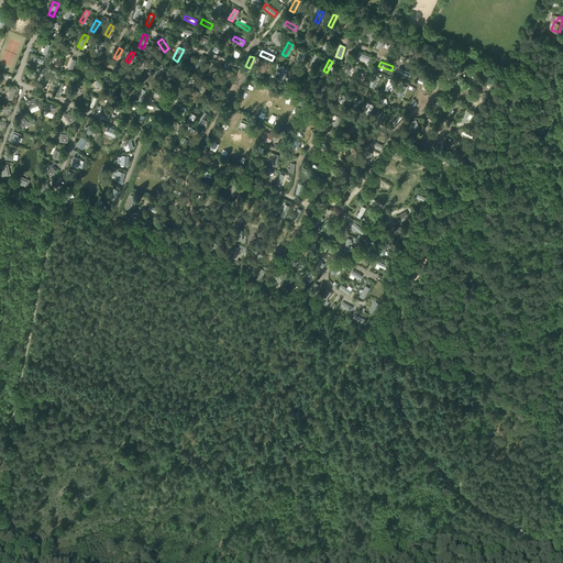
[(159,63),(154,75),(157,76),(163,65),(159,63)]
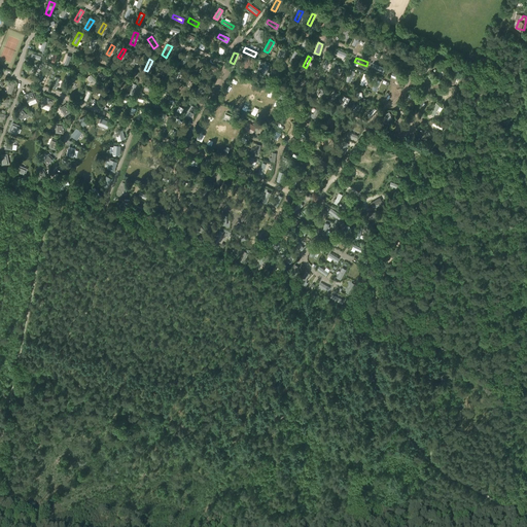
[(426,62),(422,73),(425,74),(428,66),(432,68),(433,65),(426,62)]
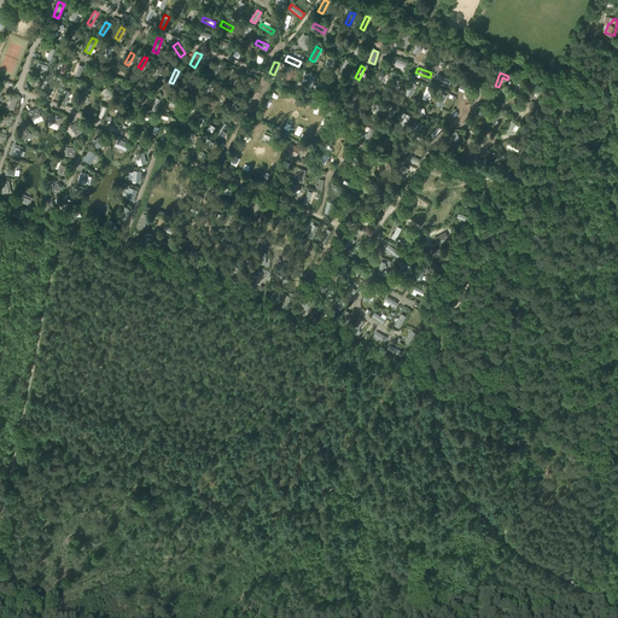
[(438,74),(436,79),(449,85),(452,80),(438,74)]
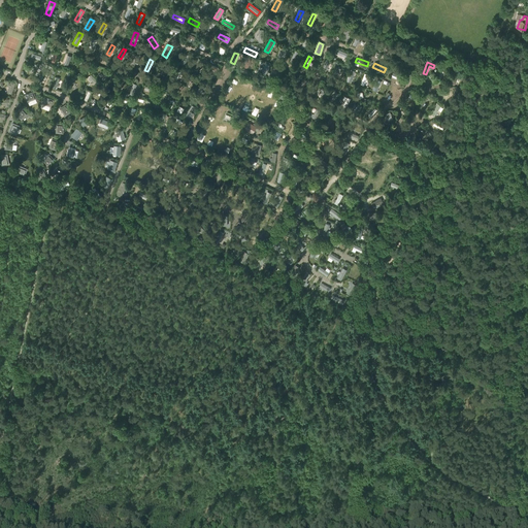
[(276,69),(272,79),(276,81),(281,71),(276,69)]
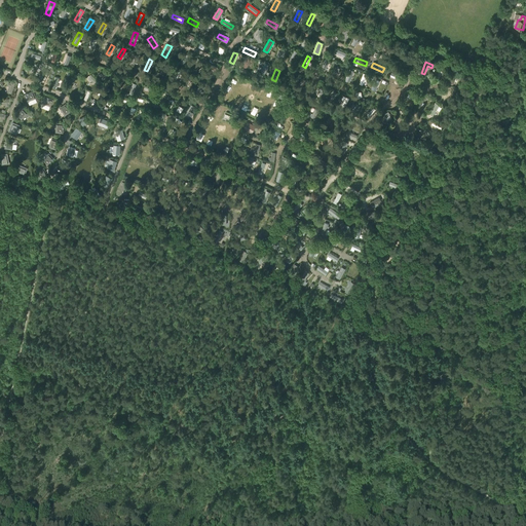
[(108,71),(100,77),(103,80),(111,74),(108,71)]
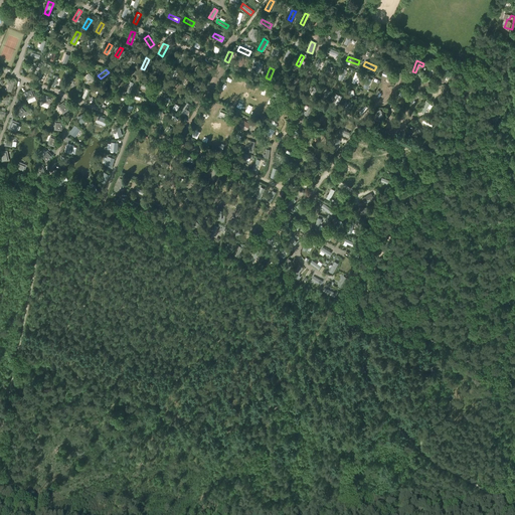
[(444,71),(439,81),(443,82),(448,72),(444,71)]
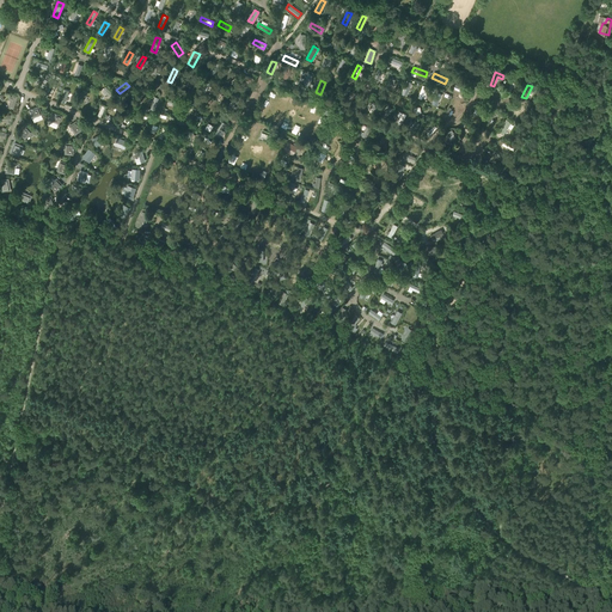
[(105,86),(102,90),(110,98),(114,95),(105,86)]
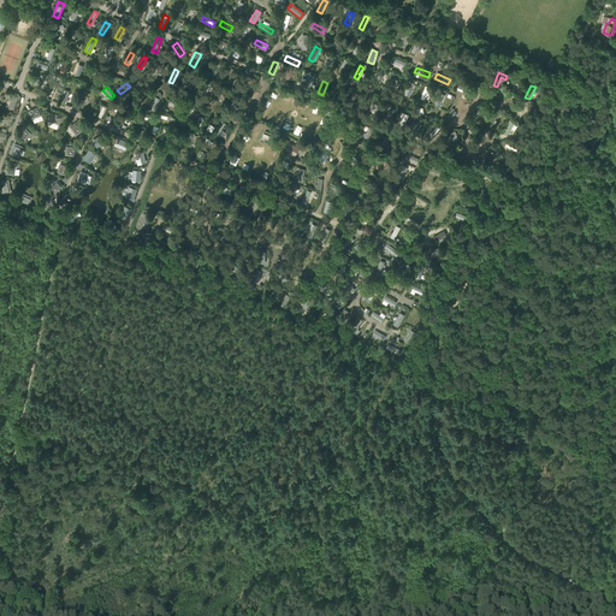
[(489,98),(486,104),(495,107),(498,96),(487,92),(485,96),(489,98)]
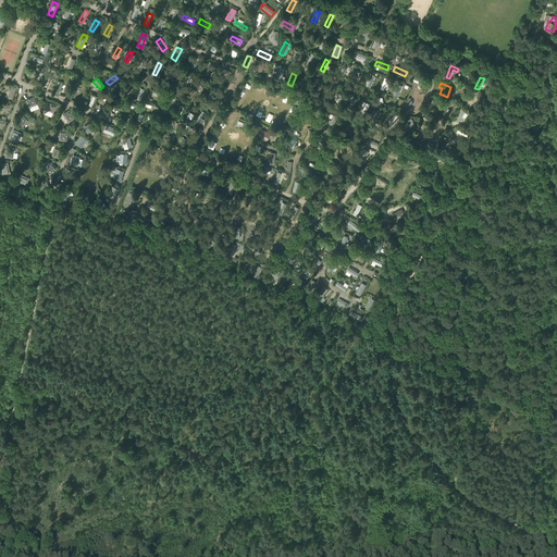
[(397,84),(393,94),(397,96),(401,86),(397,84)]
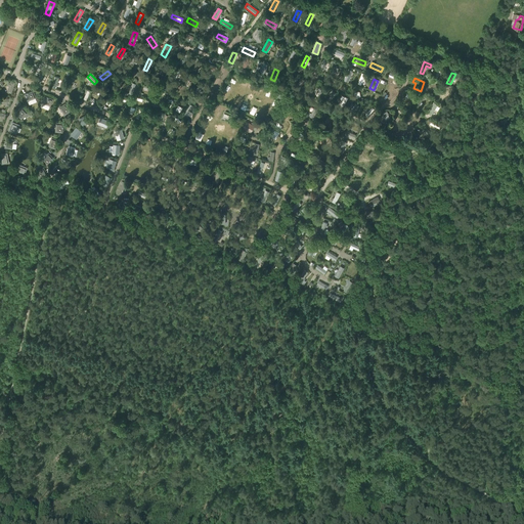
[(159,91),(154,101),(158,103),(163,93),(159,91)]
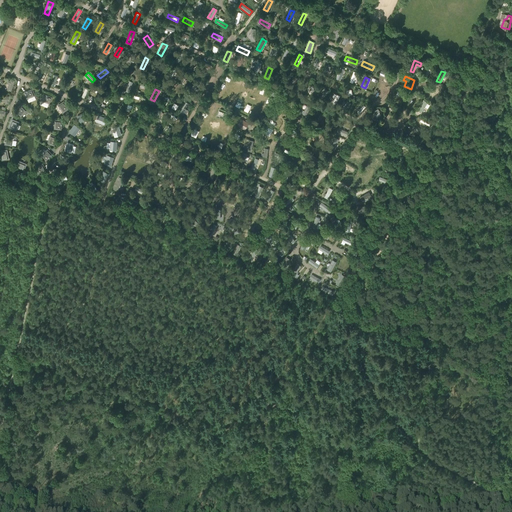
[(26,92),(25,93),(27,99),(35,95),(34,94),(35,94),(34,91),(33,91),(33,90),(30,91),(29,90),(26,92)]
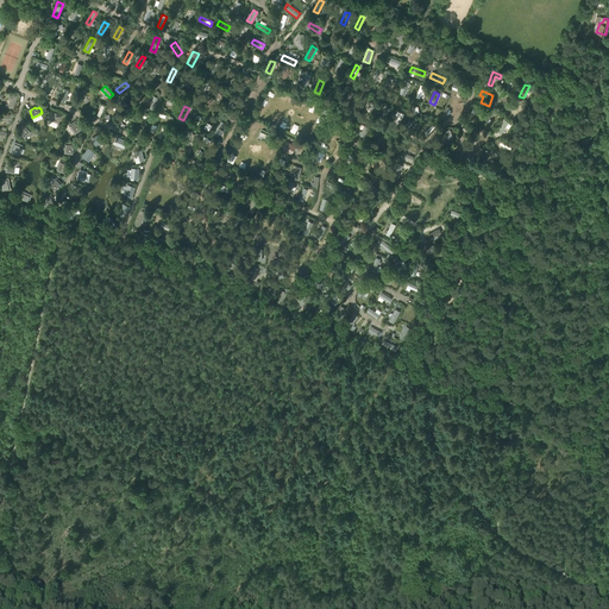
[(54,112),(52,112),(50,118),(58,123),(60,120),(61,118),(61,117),(62,115),(57,113),(58,113),(55,112),(54,112)]
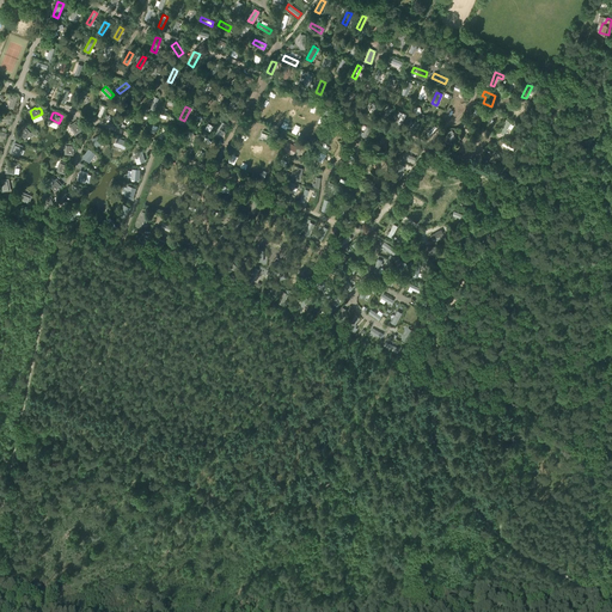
[(78,122),(77,121),(71,126),(77,133),(78,132),(78,133),(80,130),(83,129),(80,126),(78,122)]
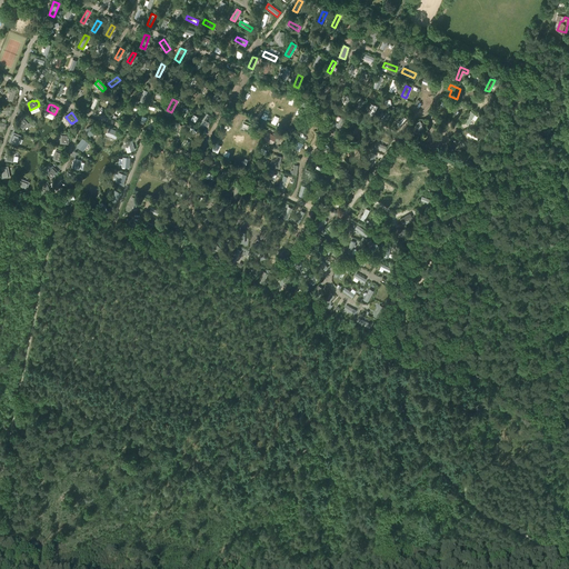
[(471,112),(465,123),(468,126),(475,115),(471,112)]
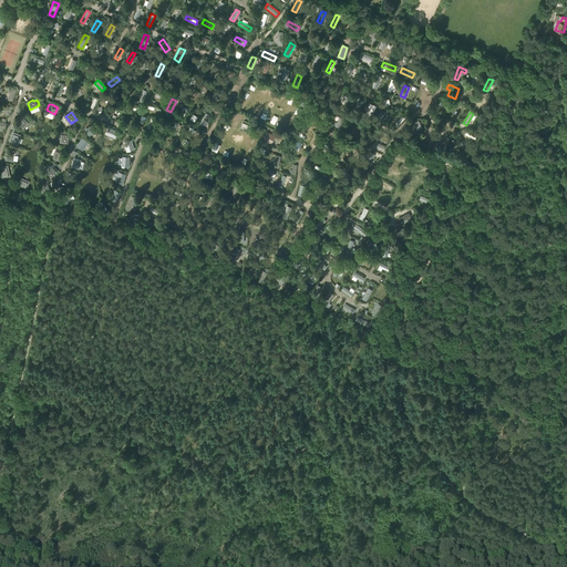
[(206,113),(199,123),(203,125),(209,115),(206,113)]
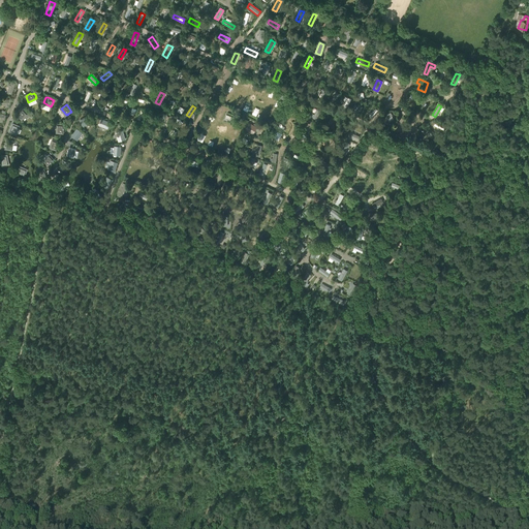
[(313,114),(312,116),(316,118),(320,111),(317,109),(314,115),(313,114)]
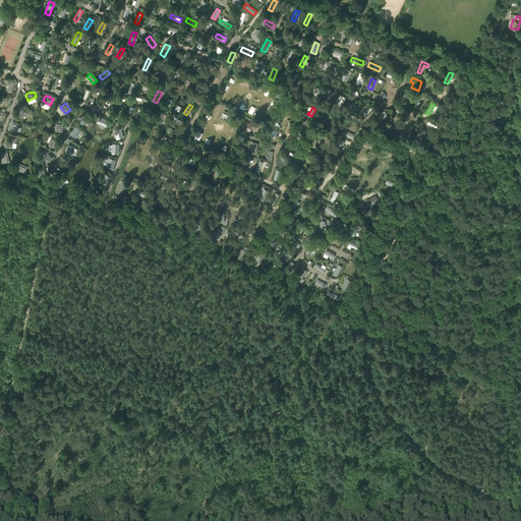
[(369,107),(363,114),(365,116),(371,109),(369,107)]
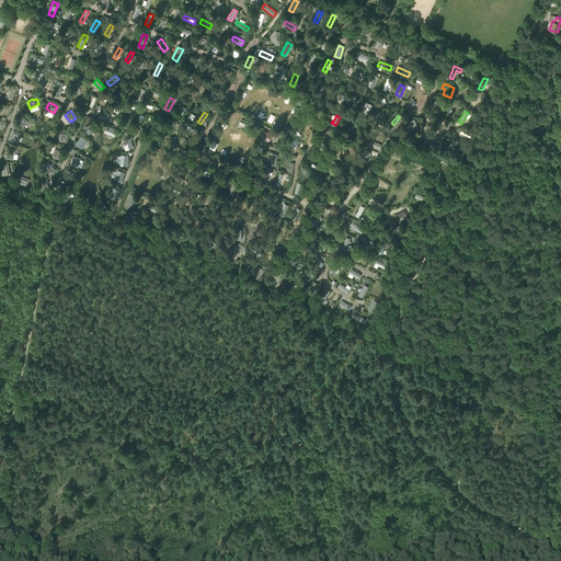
[(19,121),(18,122),(23,127),(30,121),(27,119),(29,118),(26,117),(25,117),(24,116),(22,118),(21,118),(19,121)]
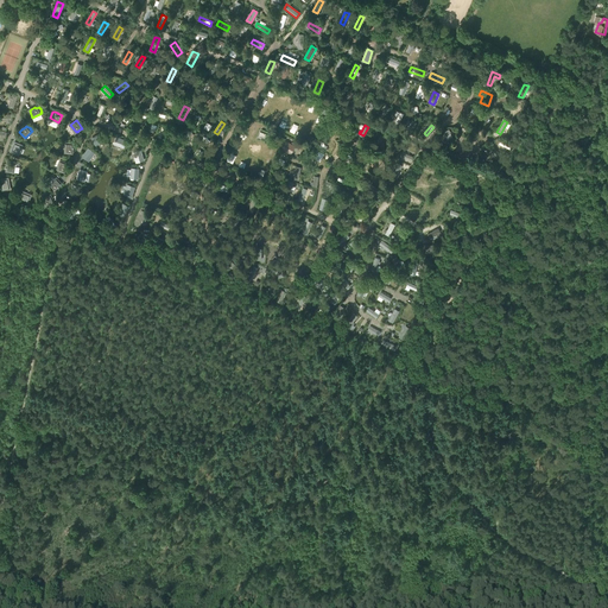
[(449,128),(437,135),(441,140),(451,133),(449,128)]
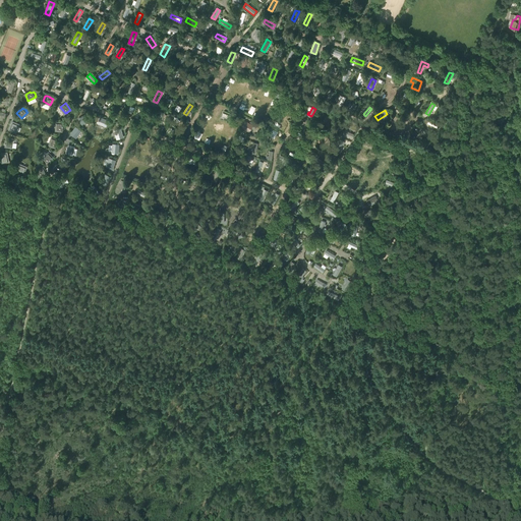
[(85,114),(78,119),(81,125),(90,120),(85,114)]
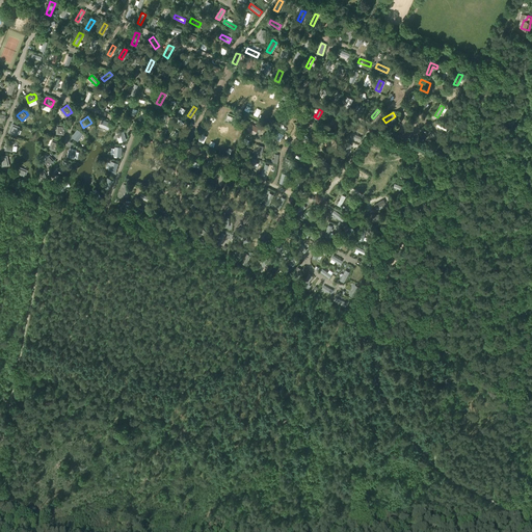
[(102,120),(100,127),(108,130),(111,124),(102,120)]
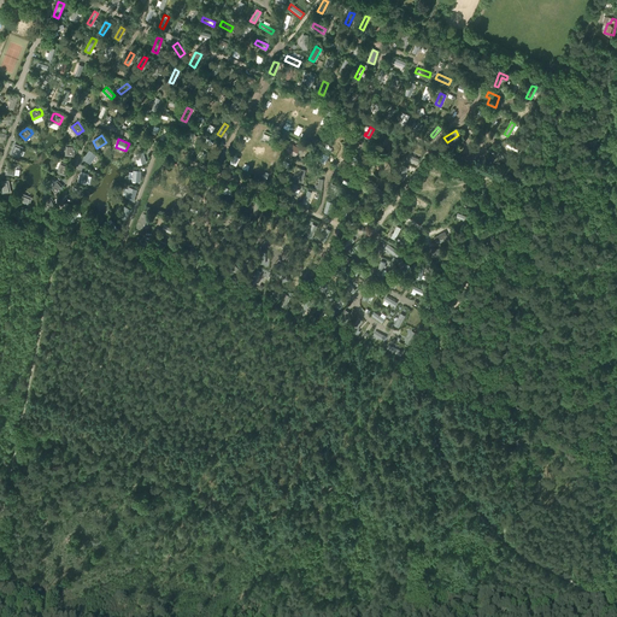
[(285,152),(283,153),(286,154),(287,153),(294,157),(299,147),(289,142),(283,152),(285,152)]
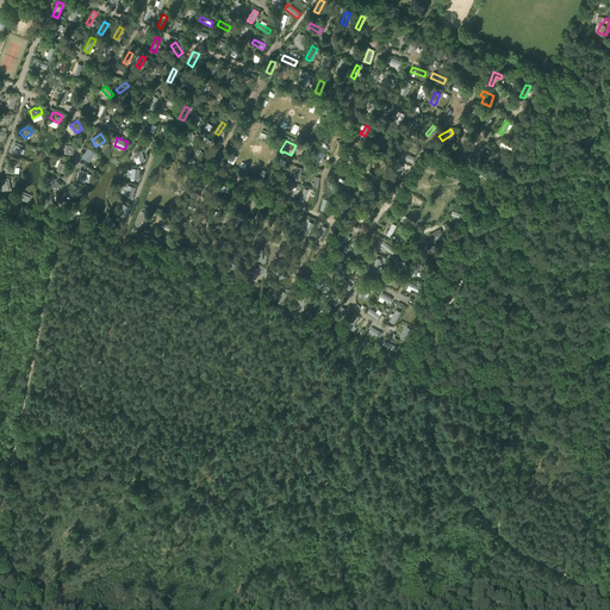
[(14,142),(11,151),(18,154),(23,144),(14,142)]
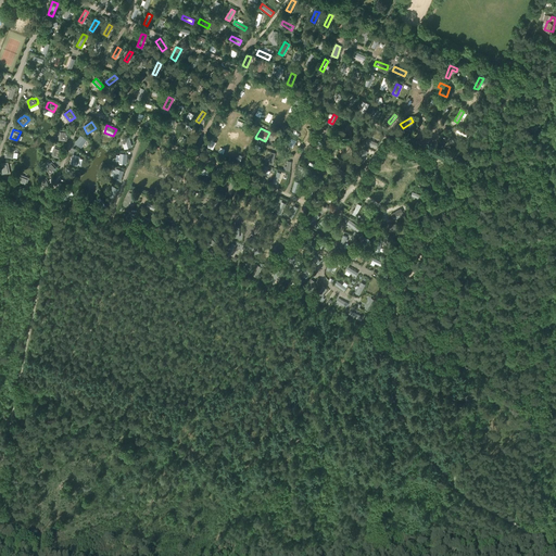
[(80,136),(75,143),(80,148),(87,140),(80,136)]
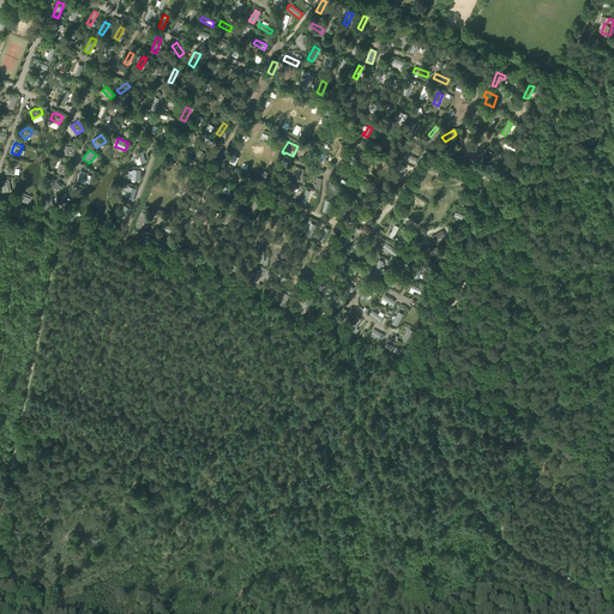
[(143,151),(134,155),(138,164),(145,162),(143,151)]
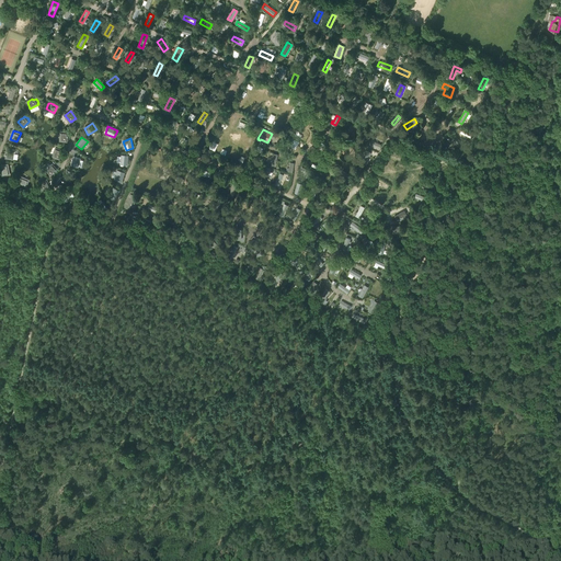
[(453,138),(450,141),(461,148),(464,145),(453,138)]
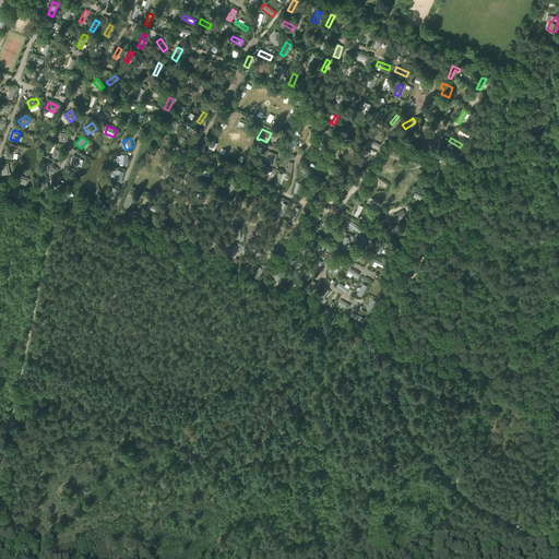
[(292,140),(288,146),(295,150),(298,143),(292,140)]
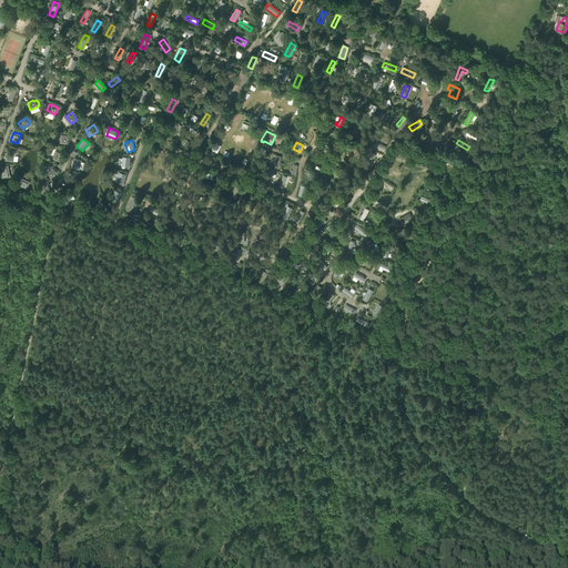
[(62,154),(63,152),(57,150),(53,159),(56,159),(56,160),(58,161),(58,160),(60,161),(61,158),(62,158),(63,154),(62,154)]
